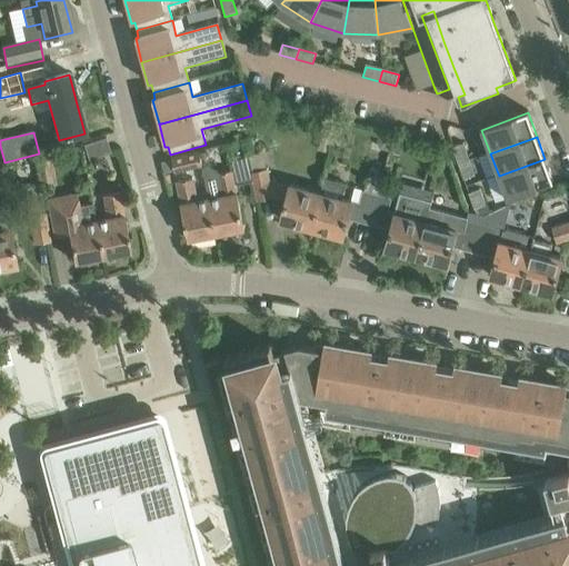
[(89,162),(110,155),(106,140),(85,147),(89,162)]
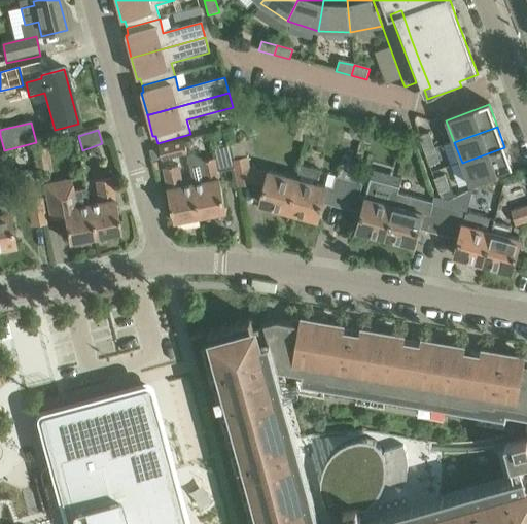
[(440,164),(434,149),(429,134),(419,137),(429,167),(440,164)]
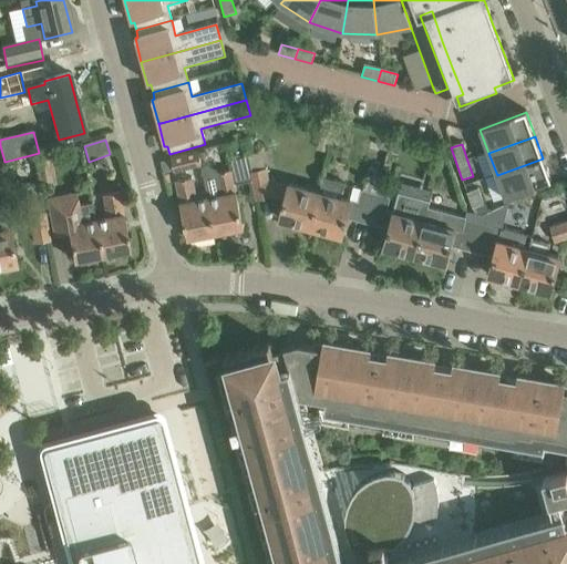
[(199,152),(179,157),(171,160),(174,174),(202,166),(199,152)]
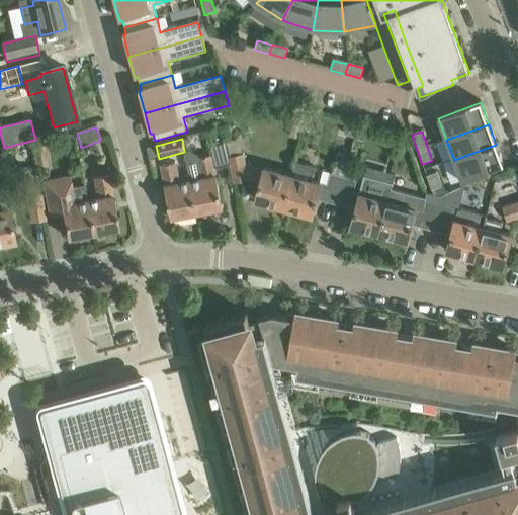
[(248,181),(248,180),(260,183),(255,201),(283,209),(292,178),(263,171),(263,172),(244,167),(241,155),(238,140),(227,143),(230,158),(229,158),(231,167),(235,184),(248,181)]
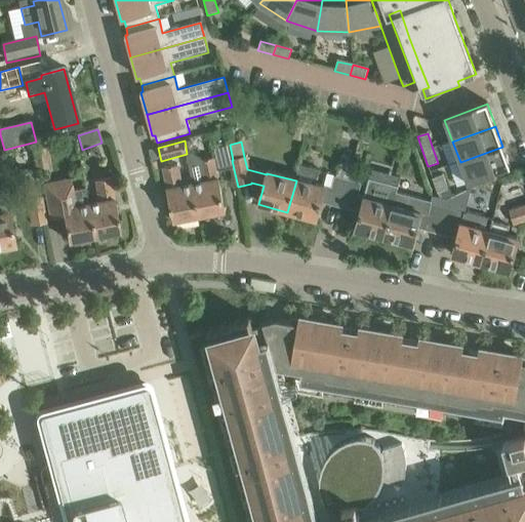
[(213,159),(203,162),(193,155),(187,156),(193,186),(200,216),(226,211),(219,179),(218,181),(216,173),(234,169),(232,160),(233,160),(230,145),(211,148),(213,159)]
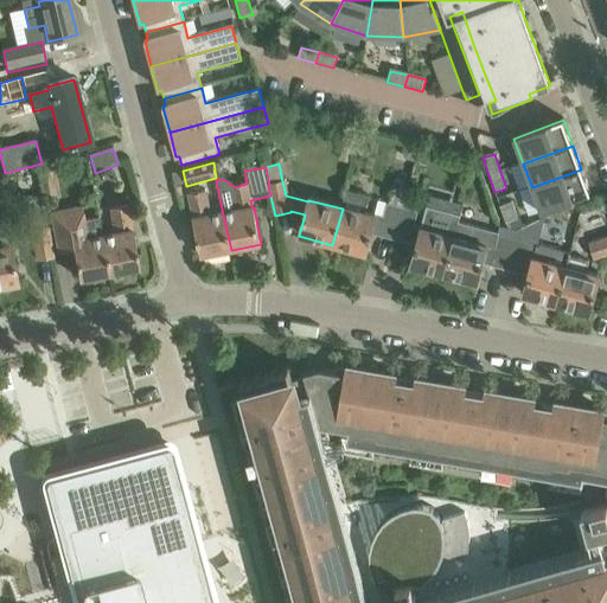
[(56,196),(51,168),(39,170),(44,198),(56,196)]
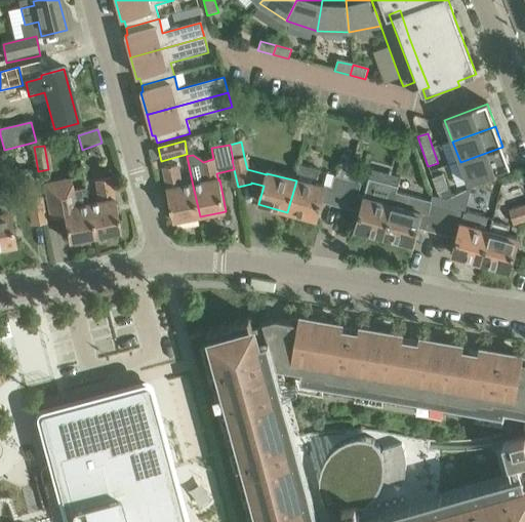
[(502,147),(460,162),(469,184),(511,168),(502,147)]
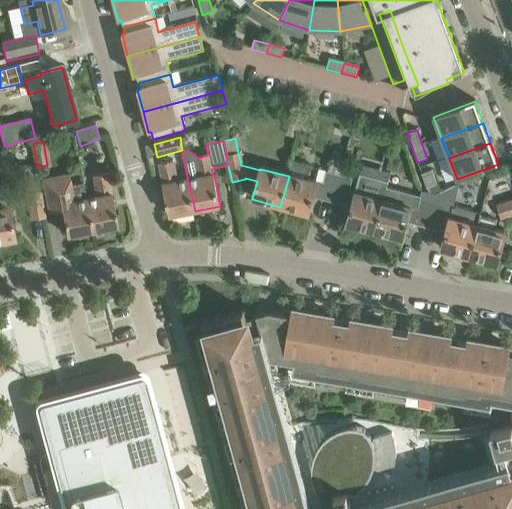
[(311,167),(293,162),(289,176),(280,207),(308,214),(313,197),(332,202),(338,177),(343,161),(332,158),(328,175),(325,174),(323,184),(307,181),(311,167)]
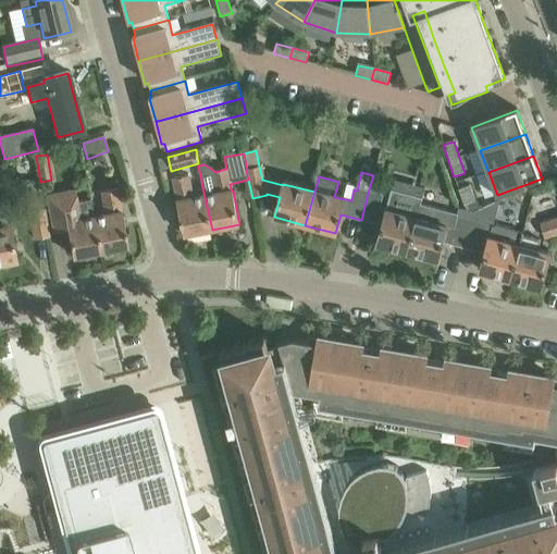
[(173,180),(177,201),(177,202),(184,235),(212,230),(205,197),(193,199),(188,176),(173,180)]
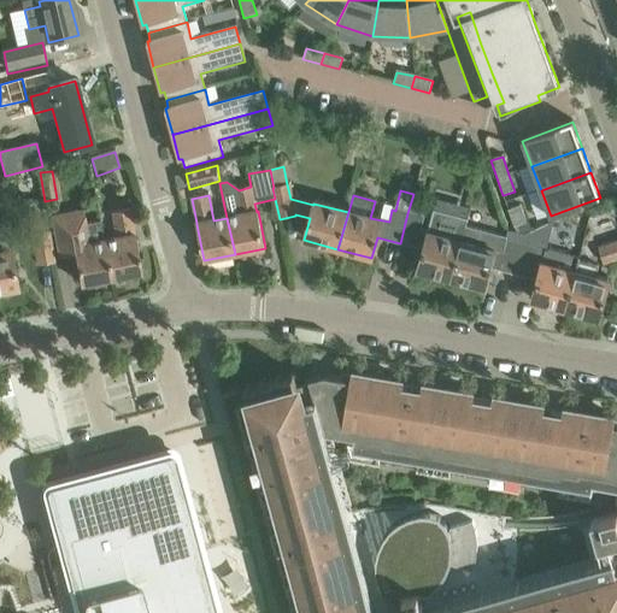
[(54,263),(48,231),(47,231),(42,204),(28,206),(33,234),(31,234),(37,266),(54,263)]
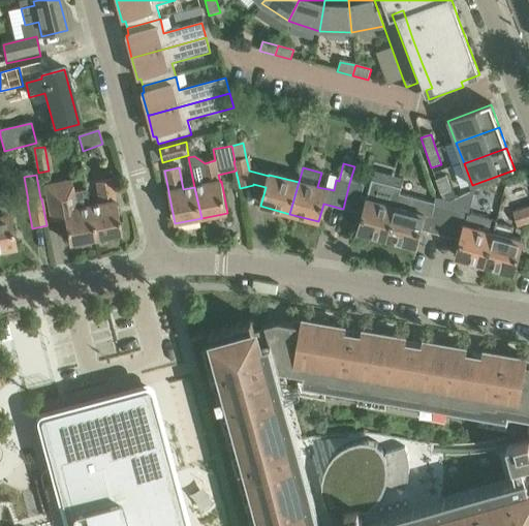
[(445,178),(436,182),(441,196),(450,192),(445,178)]
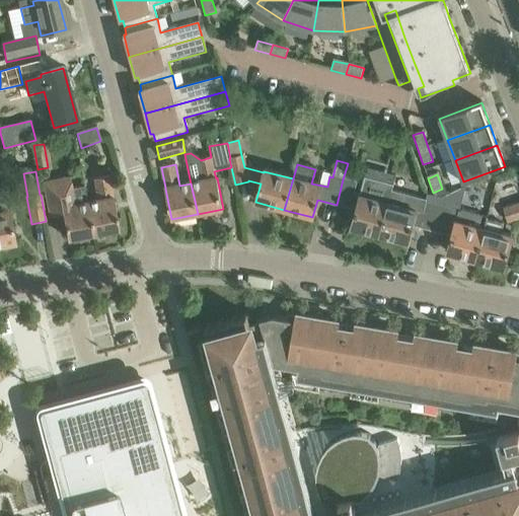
[(43,182),(47,204),(59,202),(67,239),(92,234),(83,189),(72,190),(70,177),(43,182)]
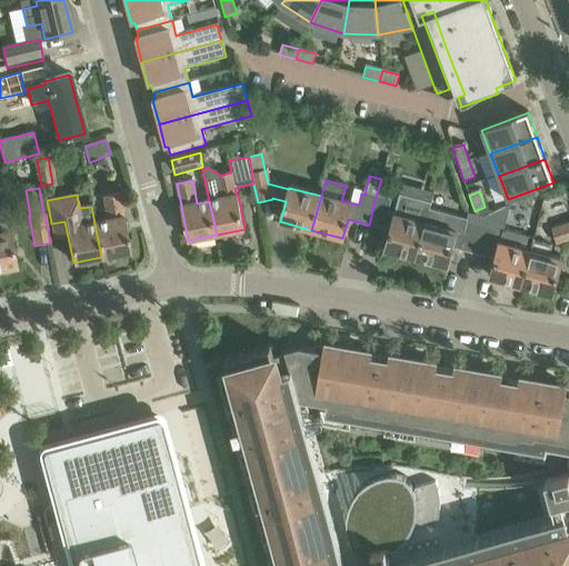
[(99,221),(96,206),(91,207),(101,257),(130,251),(123,218),(122,218),(119,195),(102,198),(106,220),(99,221)]
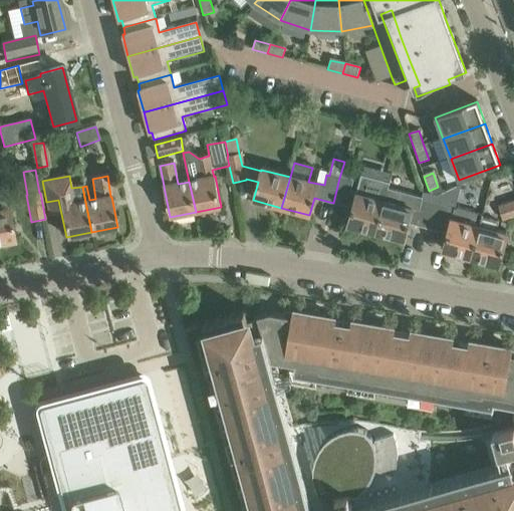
[(339,178),(333,203),(352,209),(348,226),(375,233),(383,201),(354,194),(357,183),(339,178)]
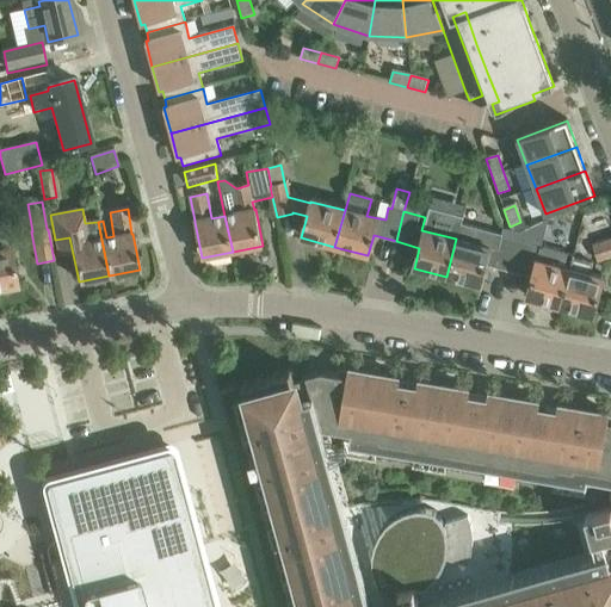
[(532,246),(538,224),(520,233),(510,272),(532,278),(526,298),(560,308),(573,260),(574,258),(550,253),(548,265),(529,260),(532,246)]
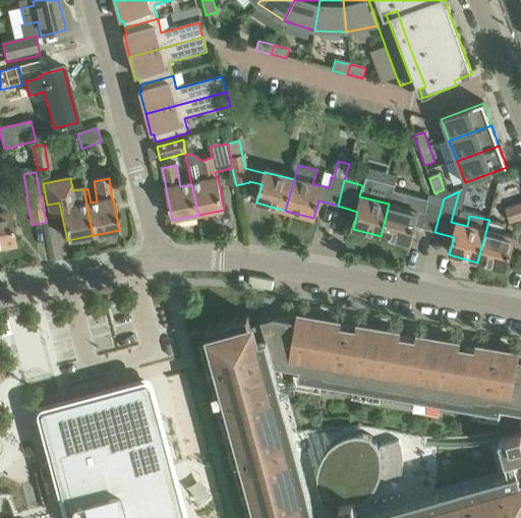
[(415,198),(392,193),(389,204),(381,236),(410,244),(414,227),(435,232),(444,198),(428,195),(427,204),(424,214),(412,211),(415,198)]
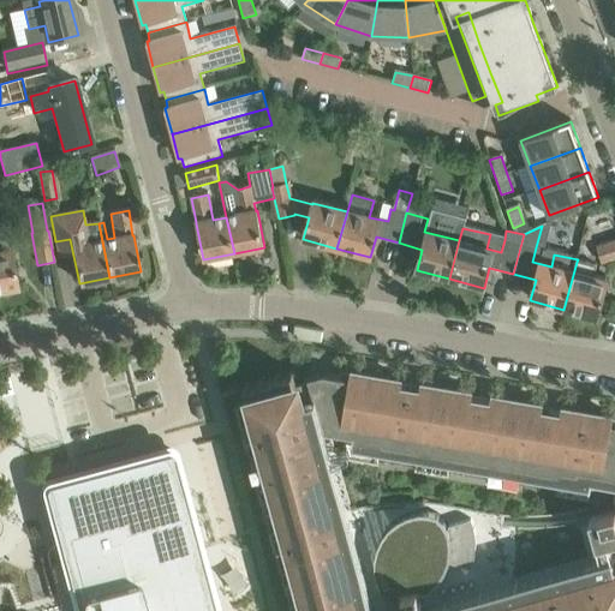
[(614,241),(603,246),(597,247),(602,263),(614,258),(614,241)]
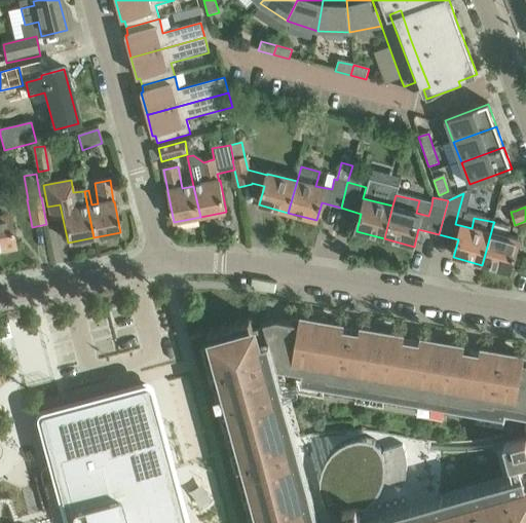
[(0,249),(14,247),(8,214),(0,215),(0,249)]
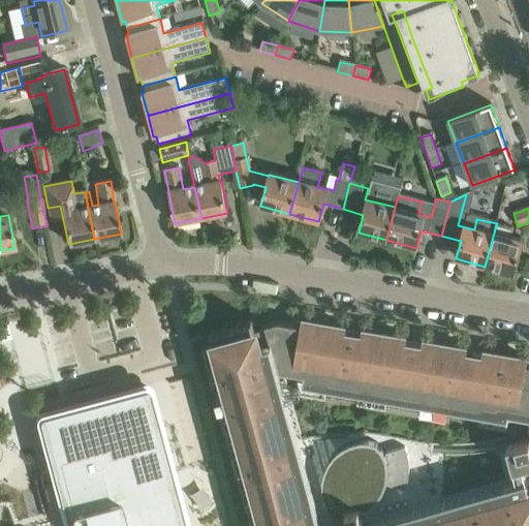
[(510,239),(512,229),(496,225),(485,267),(514,274),(523,242),(510,239)]
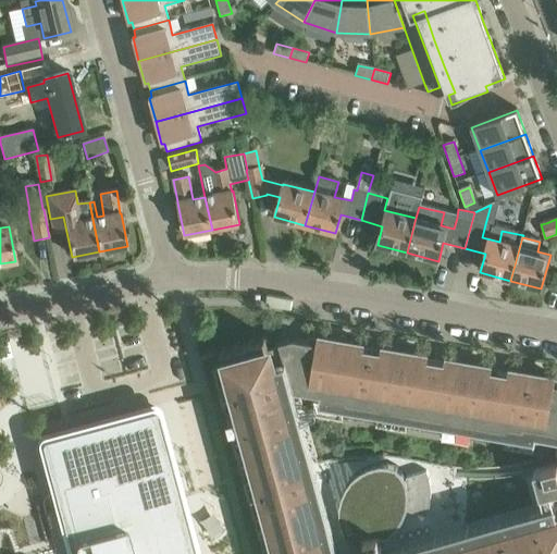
[(425,364),(426,357),(382,349),(381,356),(362,353),(363,346),(319,339),(318,345),(293,341),(279,344),(280,347),(268,351),(265,339),(221,351),(223,358),(214,361),(220,382),(230,380),(237,408),(227,410),(238,450),(248,447),(255,472),(246,475),(256,514),(265,512),(272,537),(263,540),(267,553),(556,553),(556,386),(553,385),(554,379),(509,371),(508,378),(490,374),(491,368),(446,360),(445,367),(425,364)]
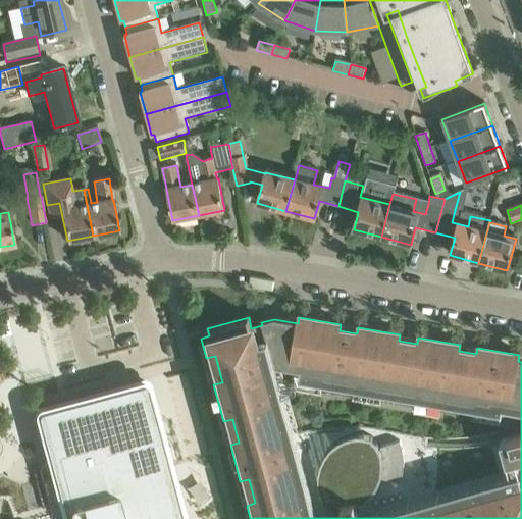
[(0,322),(0,331),(2,339),(12,335),(8,320),(0,322)]
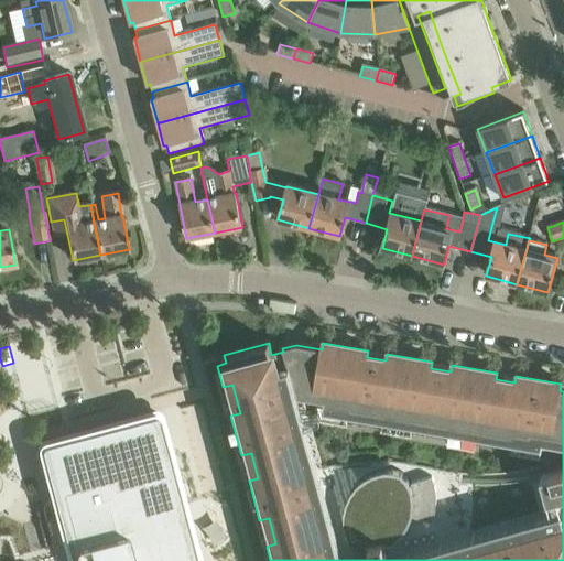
[(55,556),(36,560),(197,560),(160,419),(160,418),(159,418),(159,417),(158,417),(158,416),(156,416),(155,416),(154,416),(153,416),(45,445),(44,445),(43,445),(43,446),(42,448),(42,449),(42,450),(42,451),(60,516),(46,519),(46,522),(55,556)]
